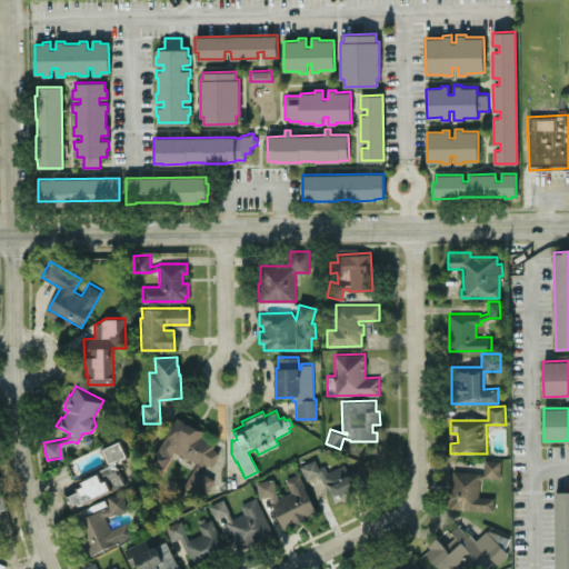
[(178,416),(149,462),(162,470),(175,451),(185,457),(186,456),(196,462),(192,467),(193,467),(181,487),(190,492),(193,487),(205,493),(213,478),(198,469),(201,466),(203,462),(211,466),(219,452),(212,448),(215,443),(202,436),(205,432),(178,416)]
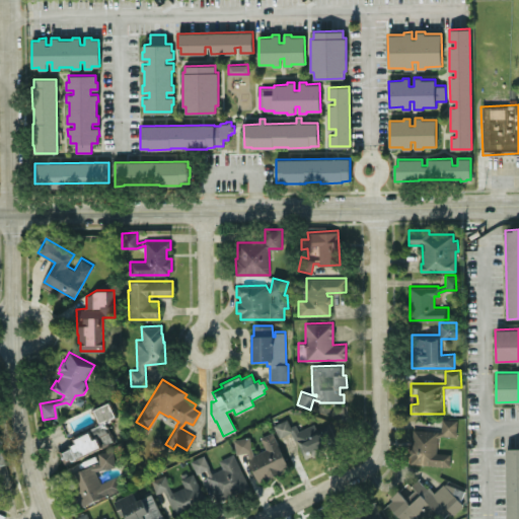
[(74,401),(77,396),(83,399),(80,405),(74,401)]
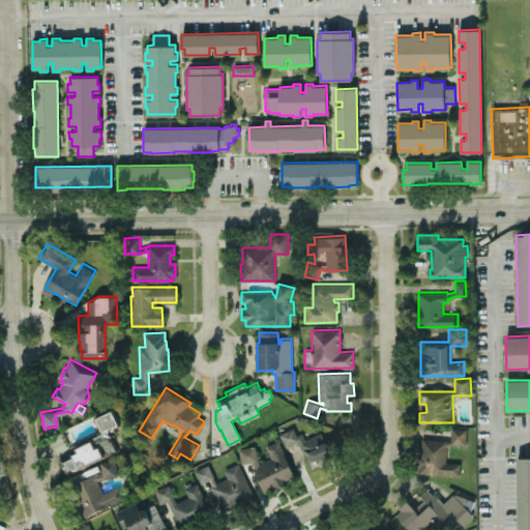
[(92,416),(111,407),(120,425),(115,428),(116,430),(109,433),(117,450),(66,474),(58,459),(75,450),(74,447),(90,439),(89,436),(99,431),(92,416)]
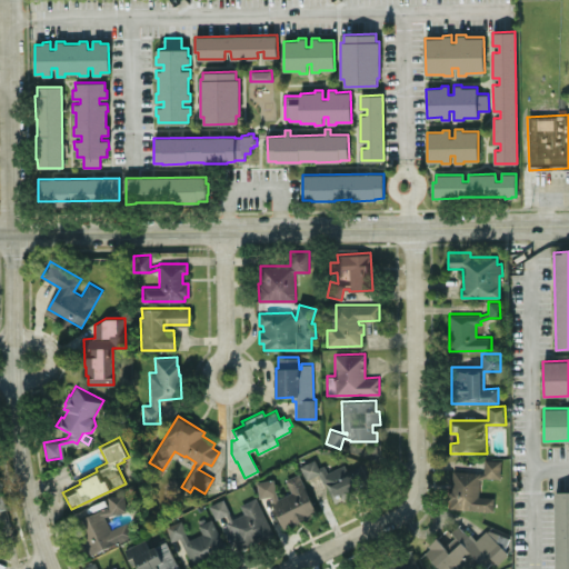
[(299,466),(315,458),(319,467),(323,463),(327,471),(343,462),(347,469),(361,462),(372,483),(337,501),(345,518),(329,526),(317,500),(330,493),(319,472),(306,479),(299,466)]
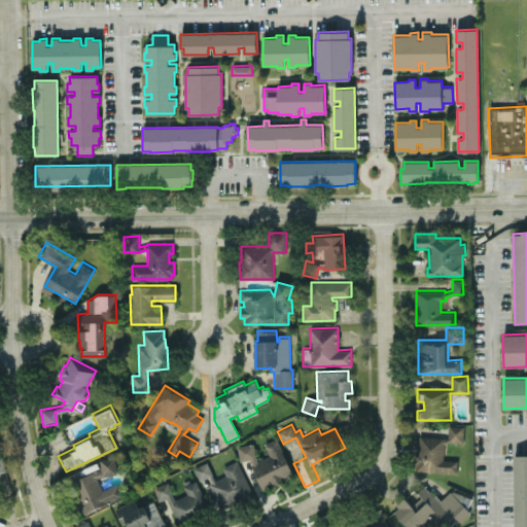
[(464,426),(449,424),(448,437),(445,438),(445,437),(419,435),(418,453),(415,453),(414,463),(417,463),(416,470),(457,473),(458,460),(444,459),(445,443),(448,442),(463,444),(464,426)]
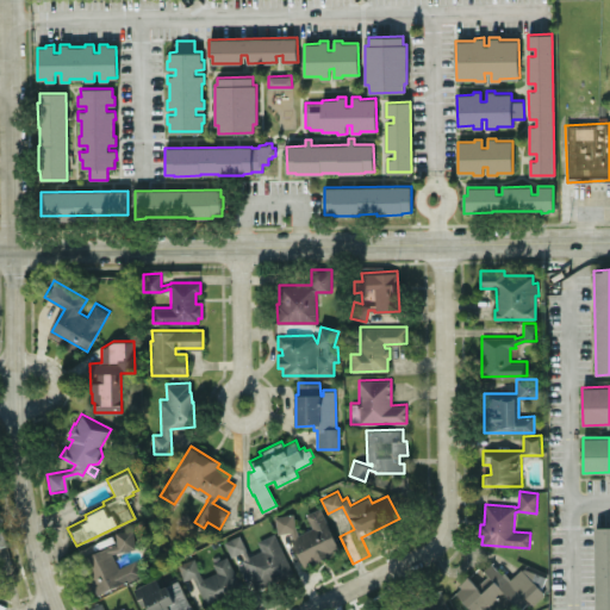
[(319,506),(340,549),(332,553),(334,554),(304,568),(290,537),(291,537),(290,531),(278,534),(274,516),(293,512),(298,534),(311,527),(305,514),(319,506)]
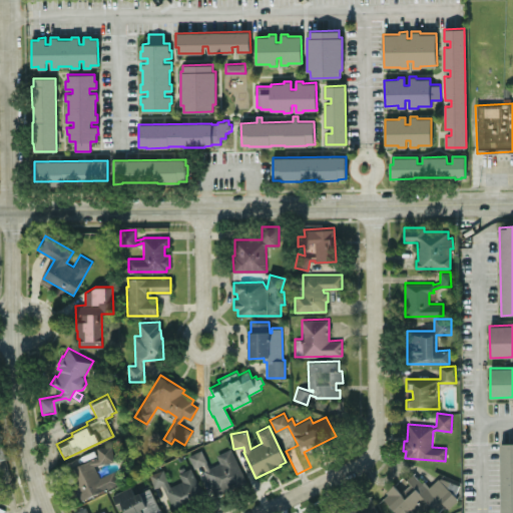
[(512,512),(512,443),(500,443),(500,512),(512,512)]
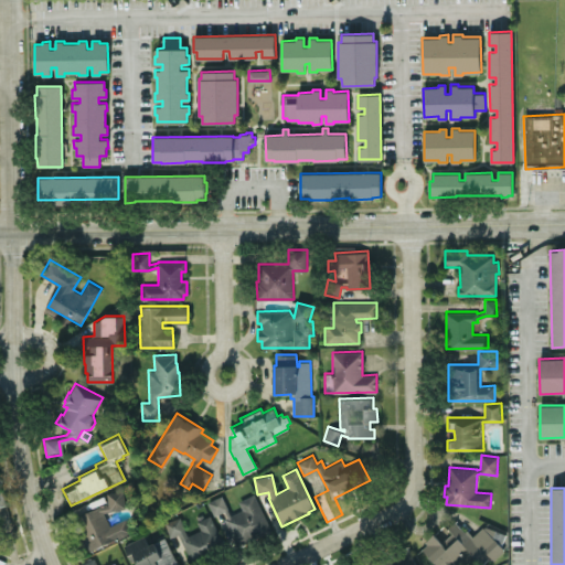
[(106,492),(123,490),(125,508),(103,511),(109,525),(125,518),(131,532),(89,552),(87,545),(83,547),(77,536),(81,534),(73,518),(99,504),(108,503),(106,492)]
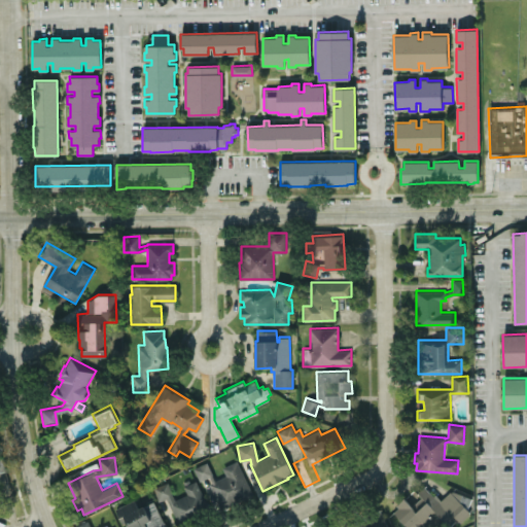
[(237,460),(253,495),(221,511),(209,483),(212,482),(209,476),(200,480),(194,467),(207,461),(215,480),(225,475),(221,467),(237,460)]
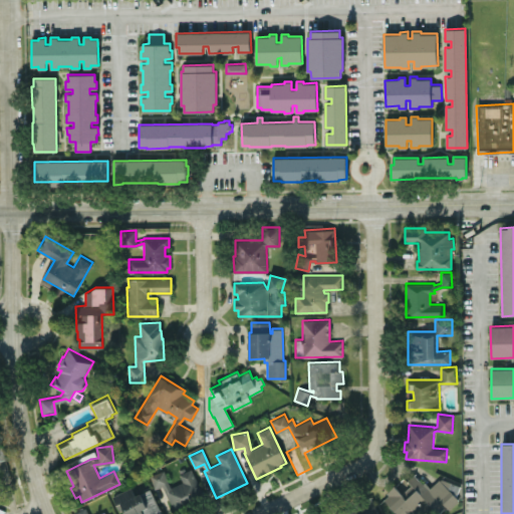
[(164,470),(149,474),(154,489),(162,486),(176,513),(206,499),(191,468),(179,473),(182,481),(171,486),(168,482),(164,470)]
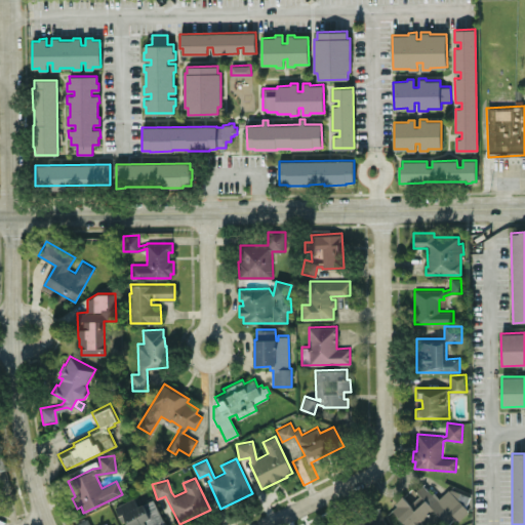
[(470,511),(457,522),(453,519),(448,524),(441,516),(431,524),(405,524),(391,510),(396,505),(394,503),(403,494),(410,502),(418,494),(415,490),(422,483),(432,492),(434,491),(440,497),(448,488),(449,489),(450,488),(470,495),(466,507),(470,511)]
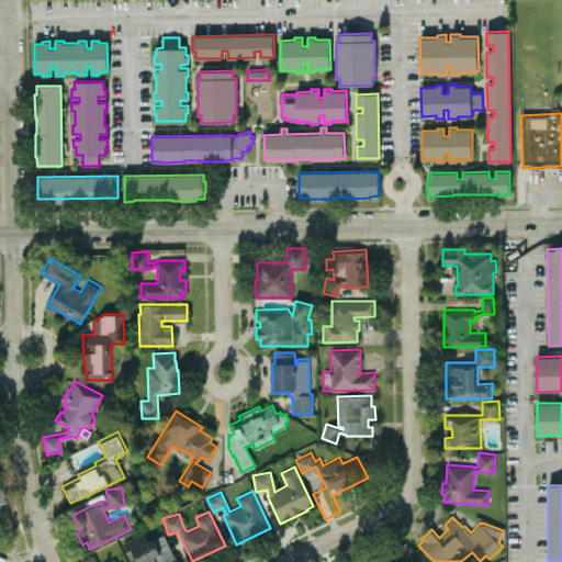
[(133,561),(123,542),(143,531),(148,541),(164,534),(178,561),(133,561)]
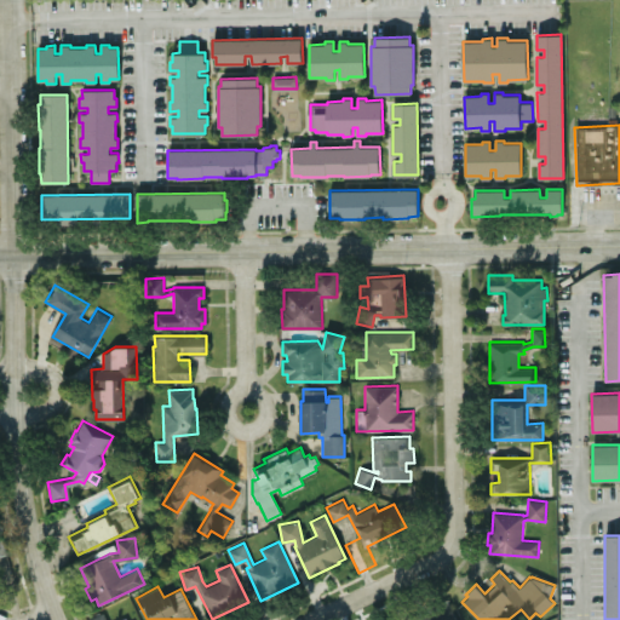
[(446,600),(455,619),(412,619),(411,616),(446,600)]
